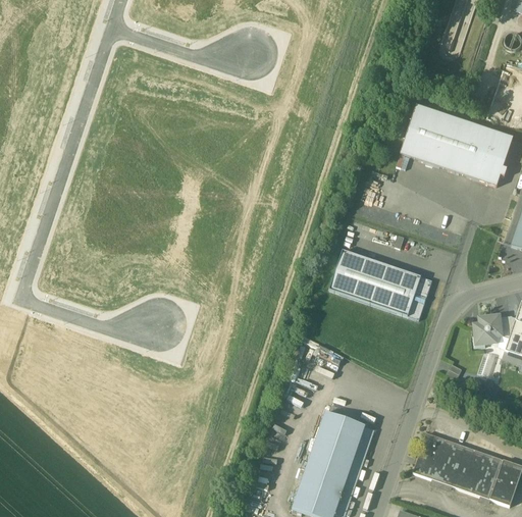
[(454,0),(439,44),(438,48),(439,52),(442,55),(446,57),(450,58),(454,57),(458,55),(460,52),(476,0),(454,0)]
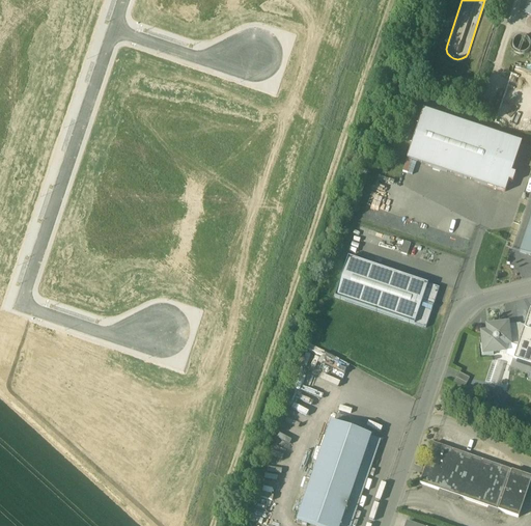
[(530,44),(530,40),(530,37),(528,34),(525,32),(522,32),(518,32),(515,34),(513,37),(512,40),(513,44),(515,47),(519,49),(522,50),(525,49),(528,47),(530,44)]
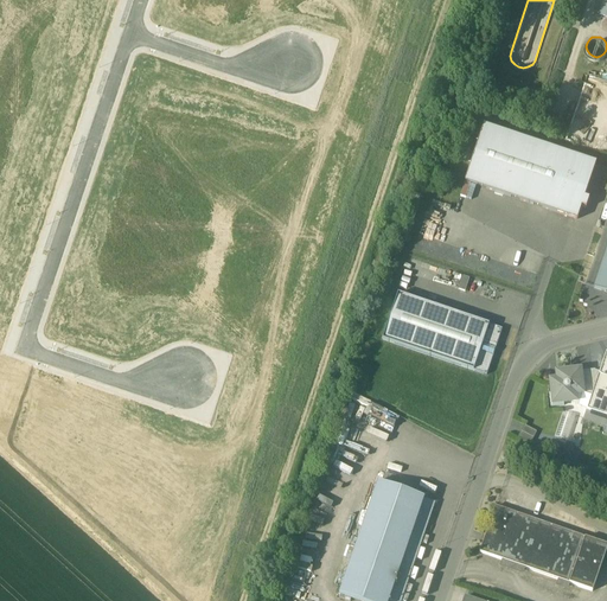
[(596,158),(484,121),(465,177),(577,215),(581,203),(586,204),(589,194),(585,193),(596,158)]
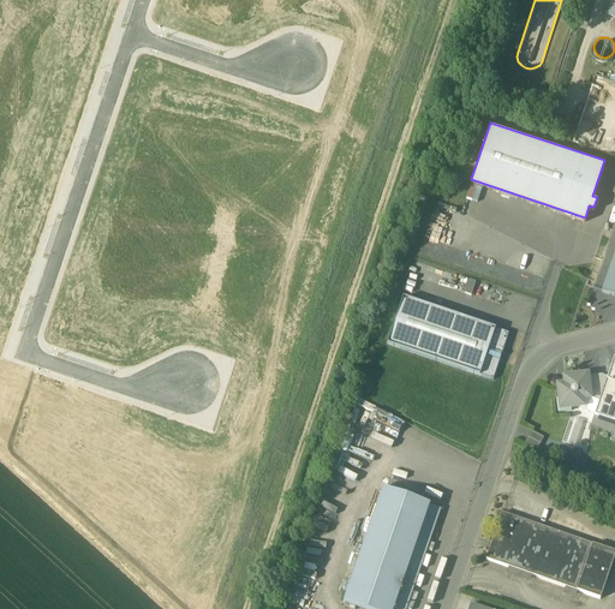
[(614,249),(602,286),(614,291),(614,249)]
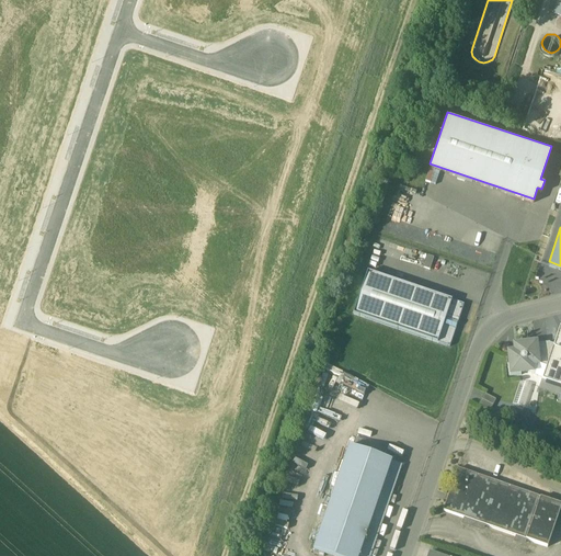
[(430,265),(433,252),(426,250),(422,262),(430,265)]
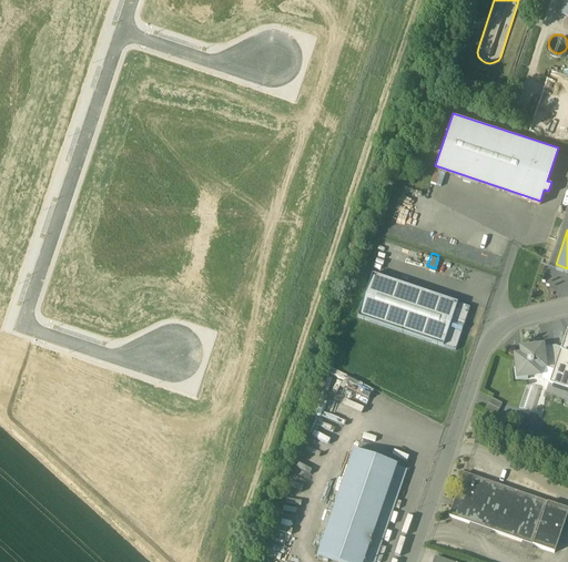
[(457,299),(373,271),(357,314),(443,343),(457,299)]
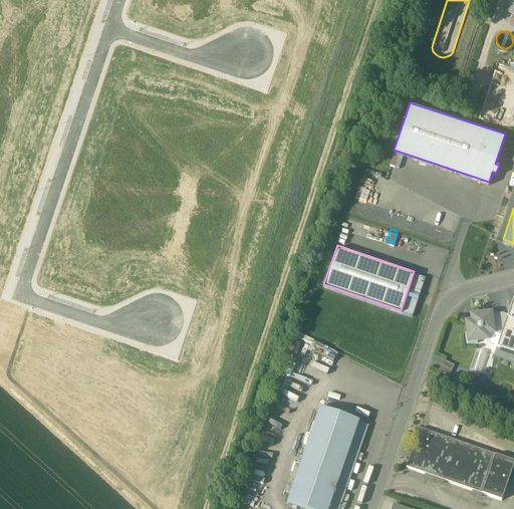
[(414,271),(401,310),(413,313),(426,275),(414,271)]
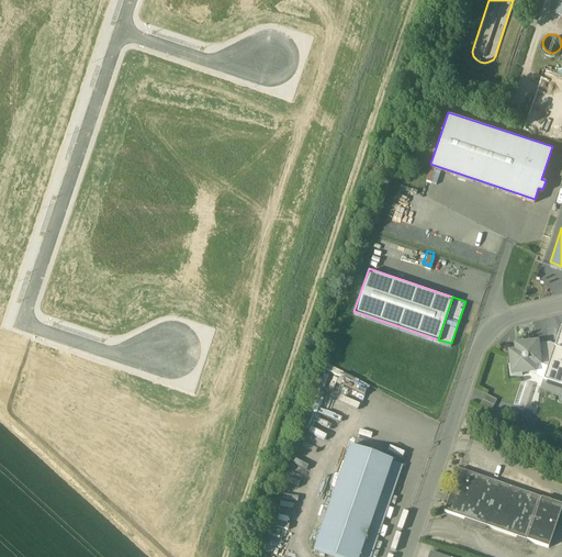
[(561,322),(554,341),(548,363),(543,376),(561,381),(561,322)]
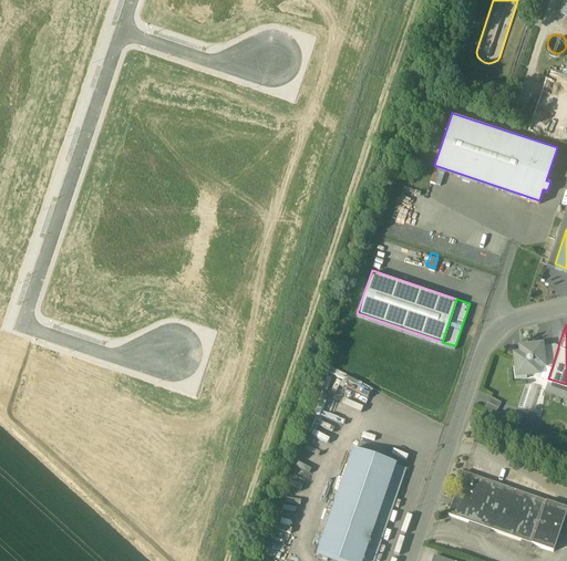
[(556,341),(542,342),(544,363),(553,365),(559,343),(556,342),(556,341)]
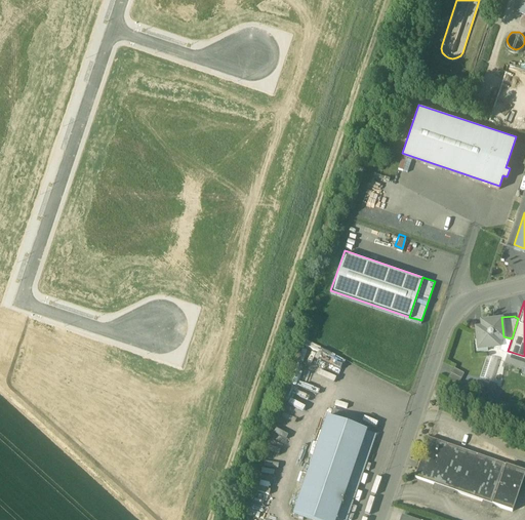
[(501,317),(482,319),(483,325),(477,326),(478,336),(475,336),(477,348),(488,347),(487,344),(498,343),(497,336),(503,336),(501,317)]
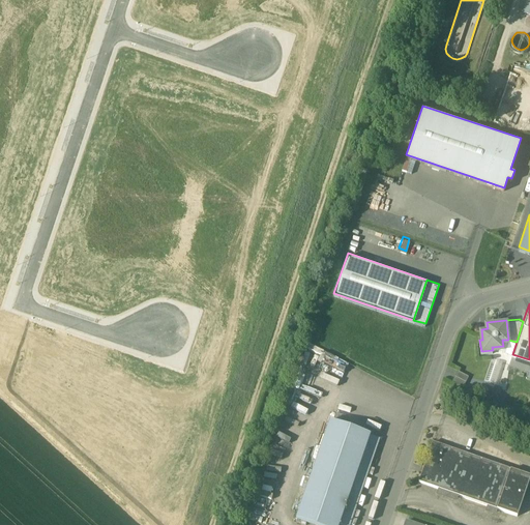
[(503,359),(492,355),(484,377),(496,381),(503,359)]
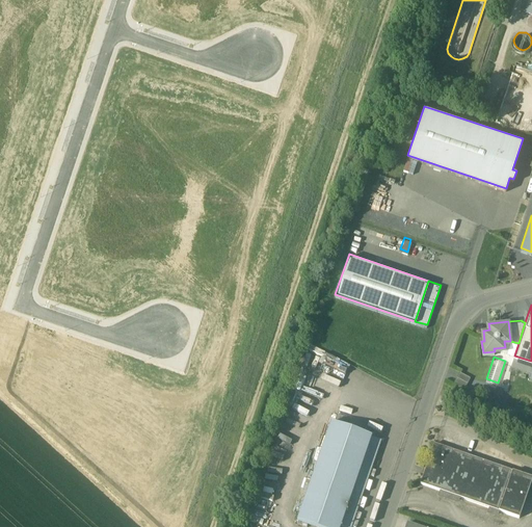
[(471,374),(459,369),(453,379),(464,386),(471,374)]
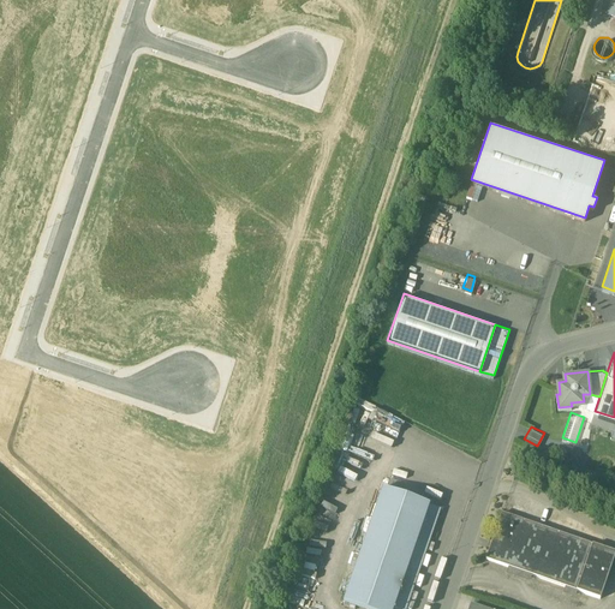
[(383,485),(344,599),(372,608),(392,608),(394,603),(405,608),(441,505),(383,485)]
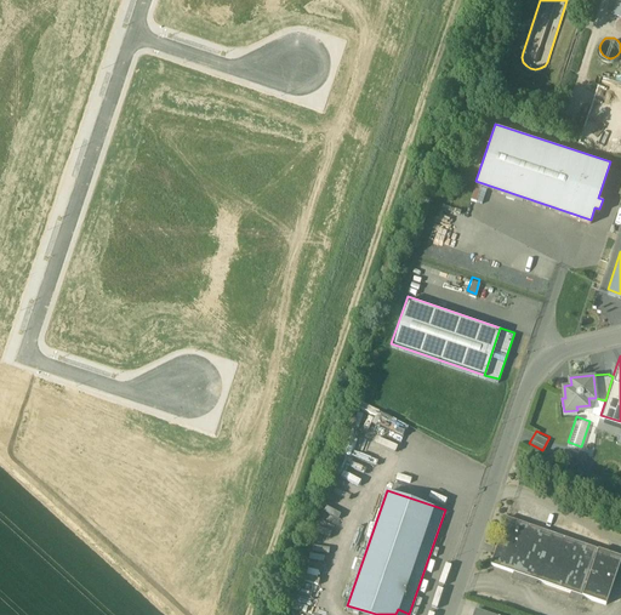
[(620,556),(620,552),(507,513),(491,559),(607,599),(620,556)]
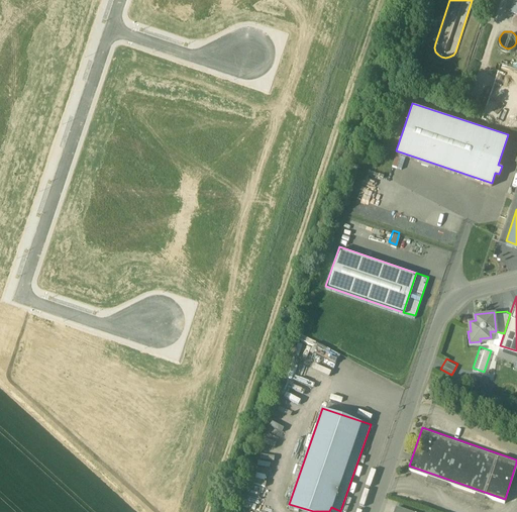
All buildings are outlined.
